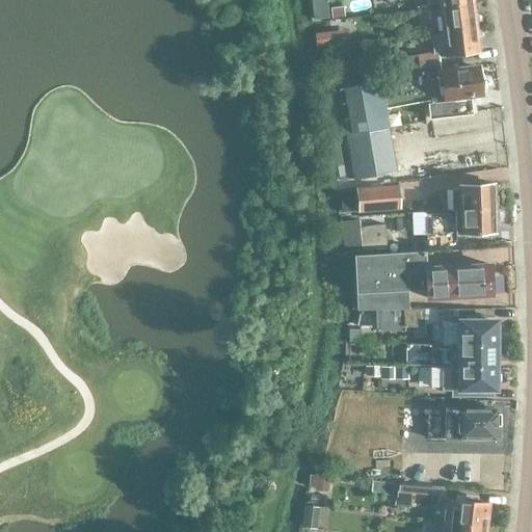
[(312,0),(314,18),(331,16),(329,0),(312,0)]
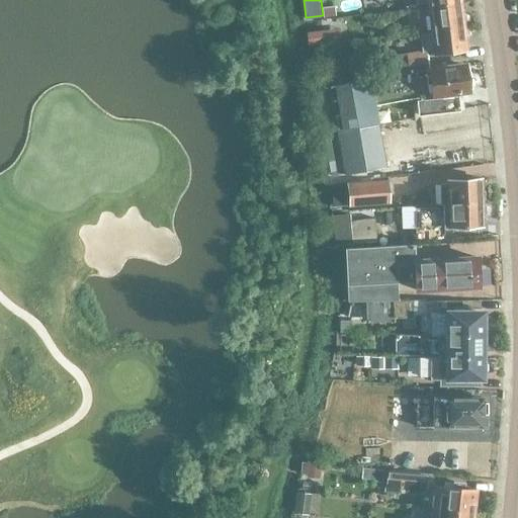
[(461,2),(427,6),(430,30),(464,25),(461,2)]
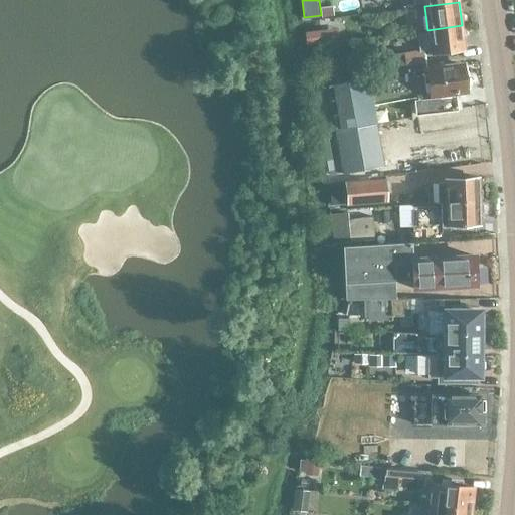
[(462,25),(427,30),(431,54),(465,50),(462,25)]
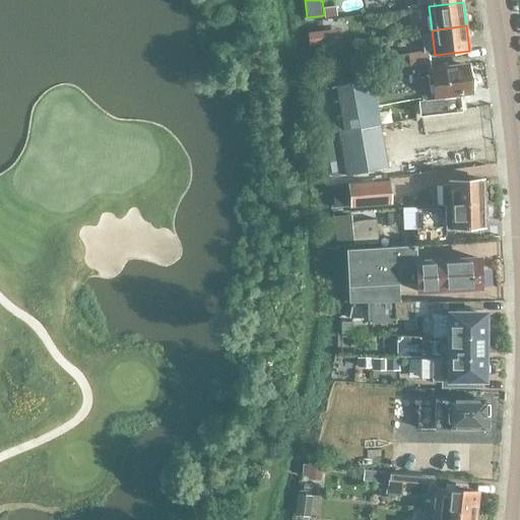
[(309,29),(310,43),(342,40),(341,26),(309,29)]
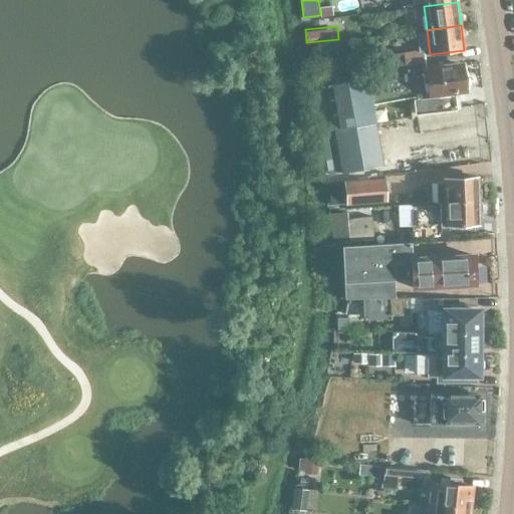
[(393,54),(395,65),(395,67),(405,65),(405,66),(426,63),(424,50),(404,53),(404,52),(393,54)]
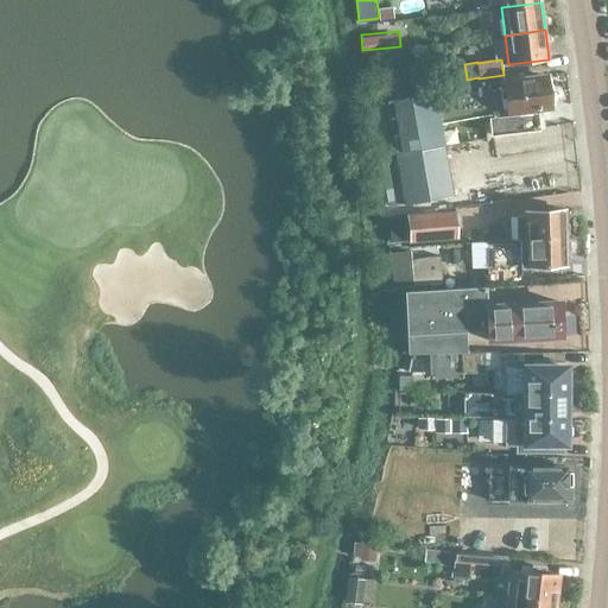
[(504,75),(479,78),(480,80),(464,82),(449,86),(449,89),(386,101),(404,206),(455,196),(442,124),(456,121),(491,115),(491,118),(488,118),(491,137),(545,128),(544,118),(538,118),(538,113),(555,112),(550,76),(505,82),(504,75)]
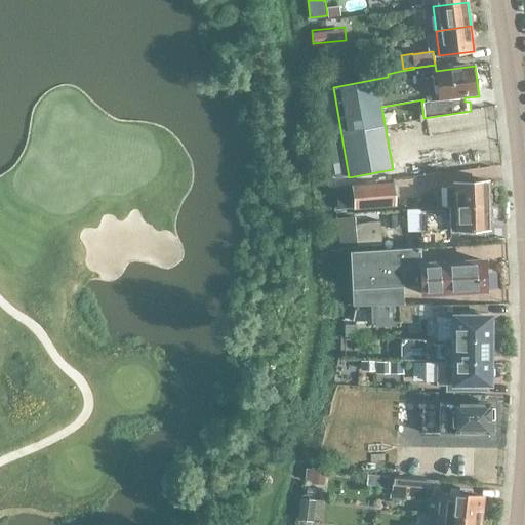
[(488,182),(451,183),(451,186),(445,186),(446,206),(436,206),(436,207),(489,205),(488,182)]
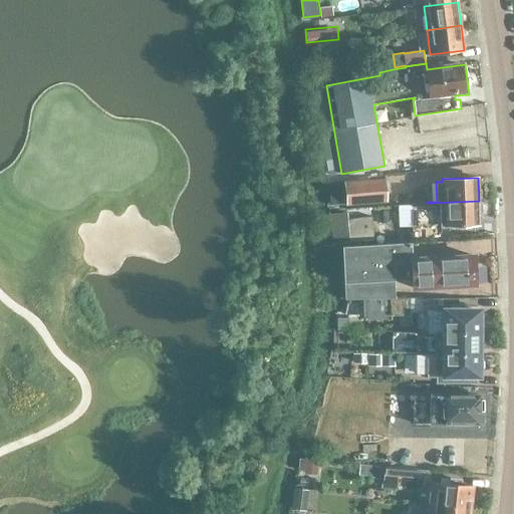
[(345,204),(387,202),(386,180),(343,182),(345,204)]
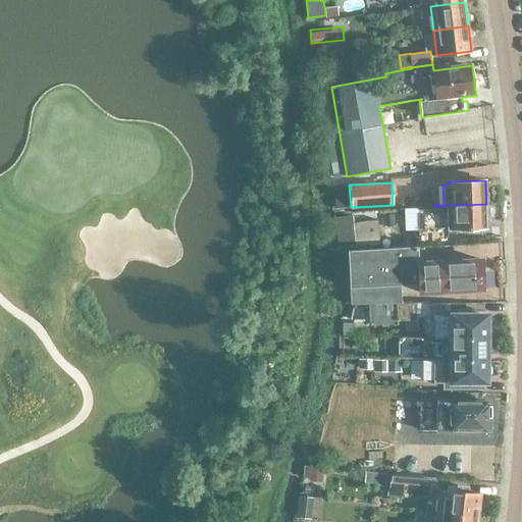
[(486,204),(433,206),(433,226),(447,226),(447,229),(487,228),(486,204)]
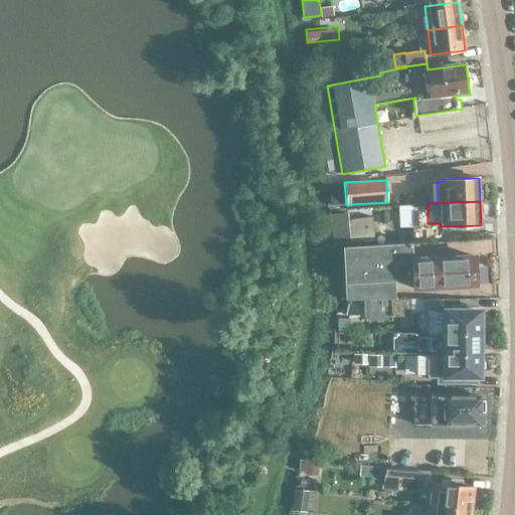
[(351,242),(375,240),(373,216),(348,218),(351,242)]
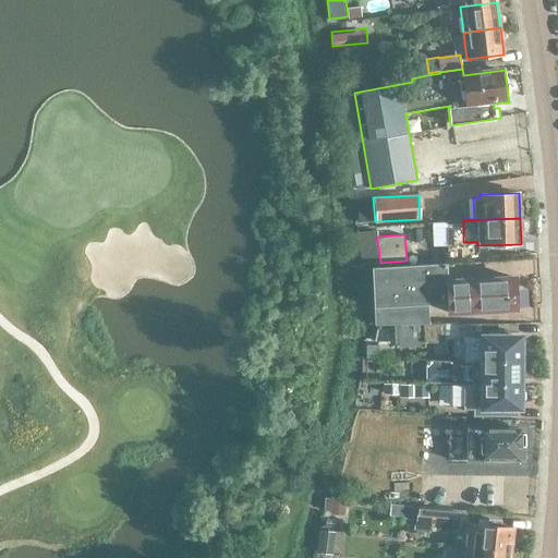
[(447,263),(371,267),(373,307),(449,303),(448,286),(447,263)]
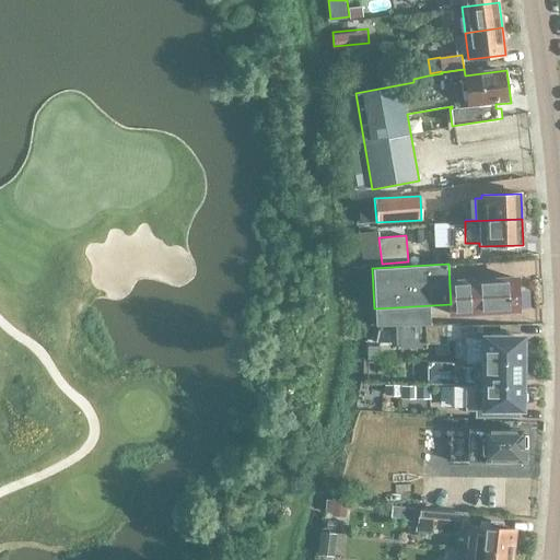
[(457,287),(450,287),(451,304),(470,312),(517,310),(516,278),(469,280),(469,282),(457,283),(457,287)]
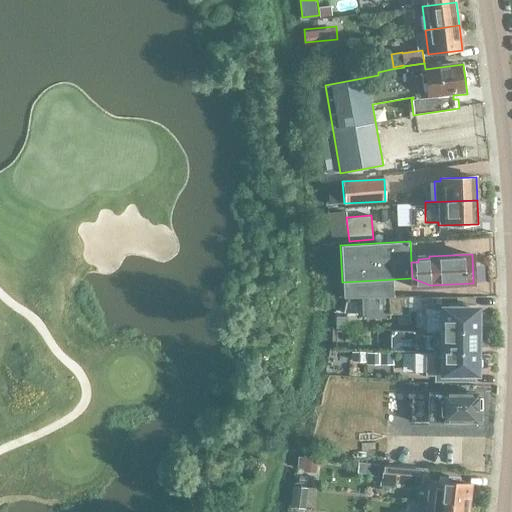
[(390,311),(421,311),(421,297),(390,298),(390,311)]
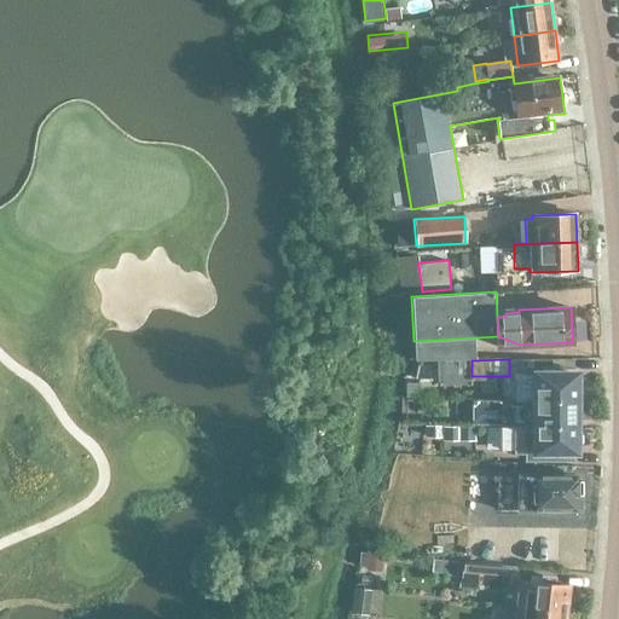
[(578,374),(526,372),(526,388),(528,388),(528,400),(577,400),(578,374)]
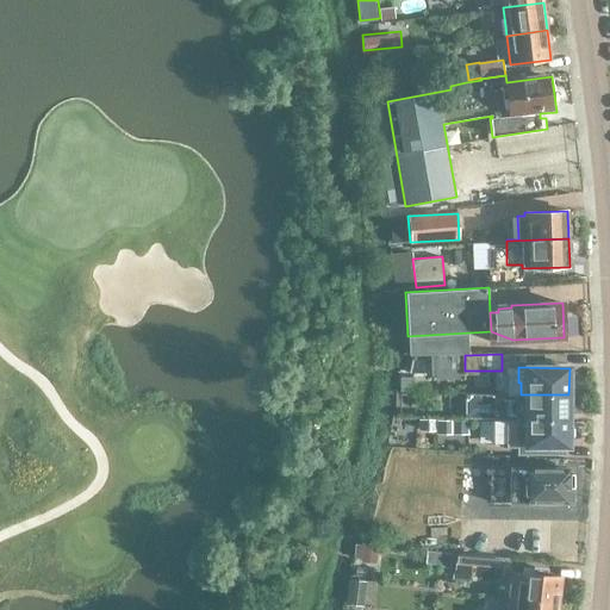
[(425,392),(425,378),(405,378),(405,392),(425,392)]
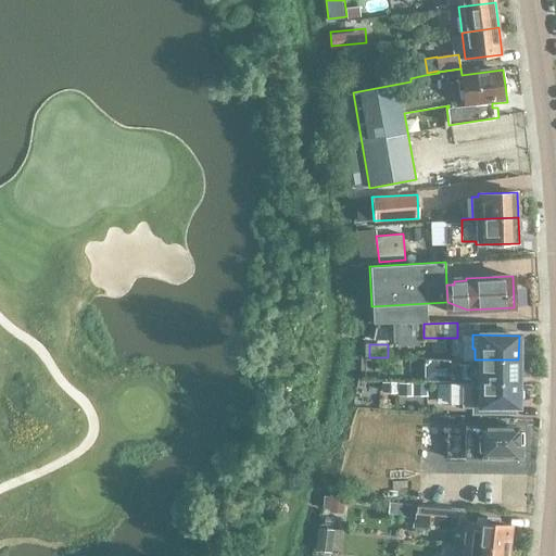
[(518,359),(475,359),(475,371),(471,370),(471,382),(518,382),(518,359)]
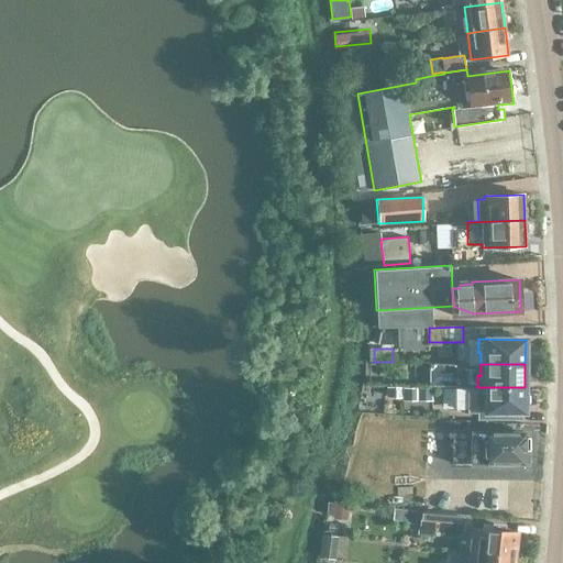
[(385,385),(409,385),(409,365),(385,365),(385,385)]
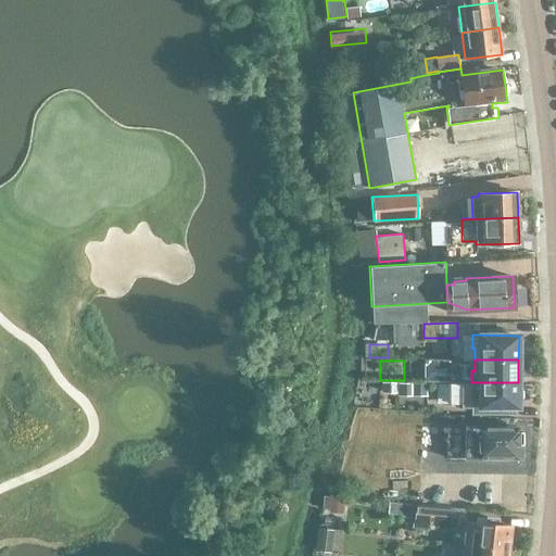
[(363,370),(362,381),(376,381),(377,370),(363,370)]
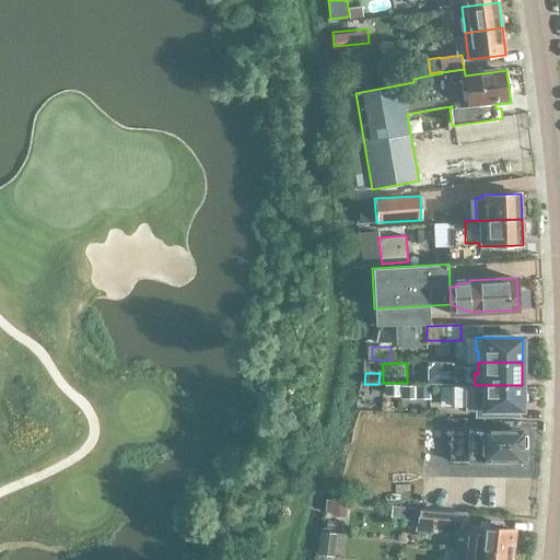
[(522,385),(475,385),(475,387),(478,387),(478,396),(475,396),(475,409),(522,410),(522,385)]
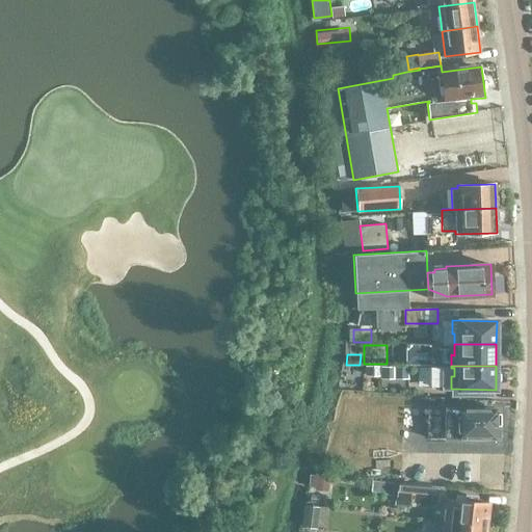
[(434,401),(432,422),(446,423),(447,402),(434,401)]
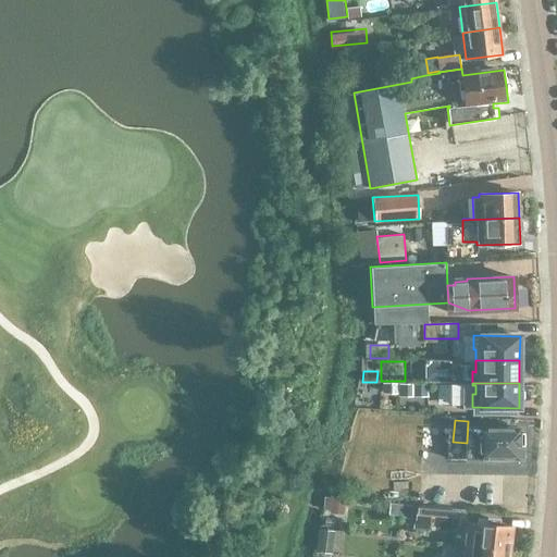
[(523,430),(479,429),(479,444),(473,444),(473,458),(518,458),(518,446),(522,446),(523,430)]
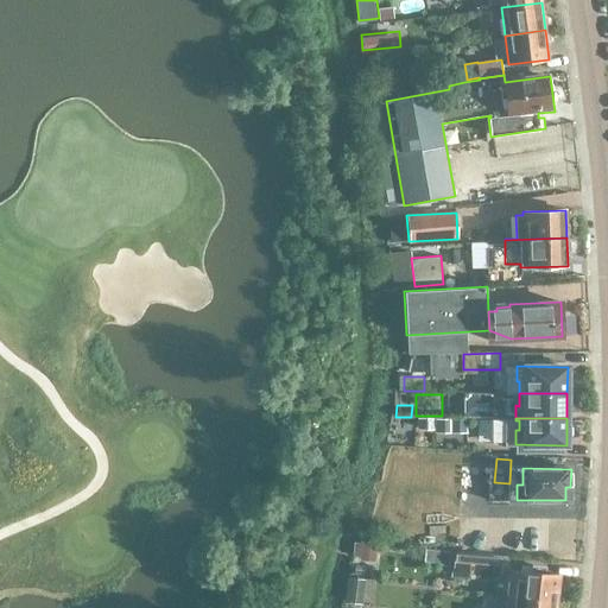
[(499,553),(499,544),(513,544),(514,518),(477,515),(477,518),(464,517),(463,538),(466,538),(466,552),(460,552),(460,572),(496,574),(498,553),(499,553)]
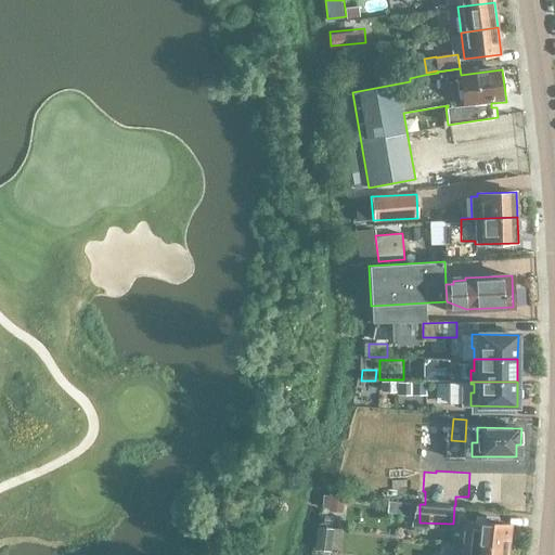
[(510,525),(465,519),(463,543),(507,549),(510,525)]
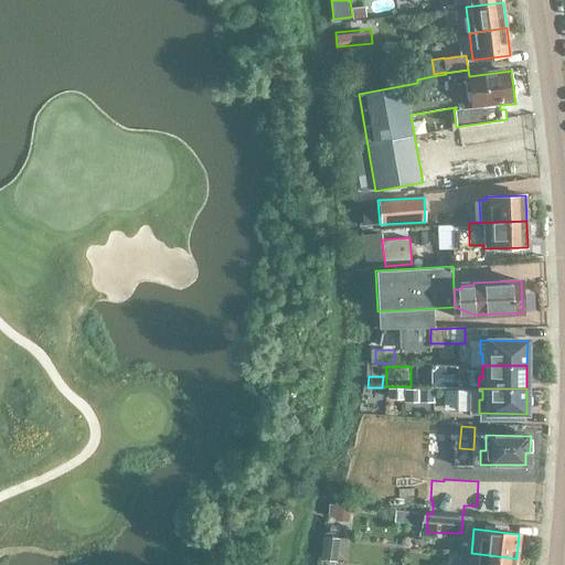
[(323,554),(339,556),(343,537),(327,534),(323,554)]
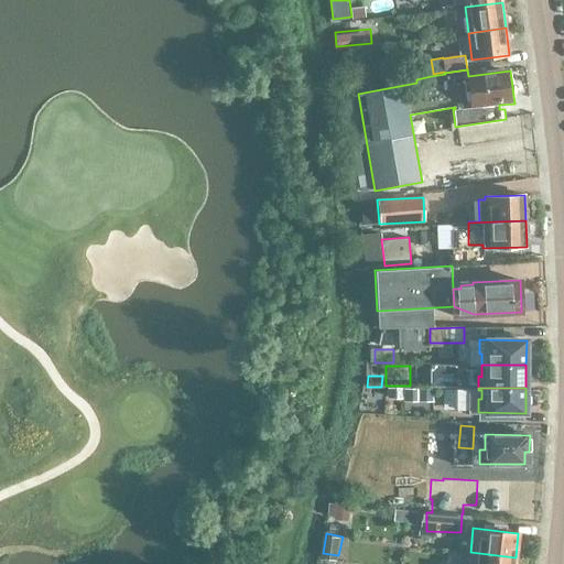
[(513,563),(516,557),(470,552),(468,563),(513,563)]
